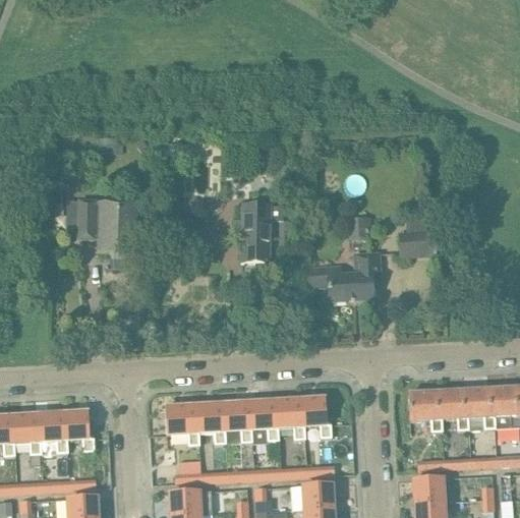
[(100,150),(117,150),(117,139),(100,138),(100,150)]
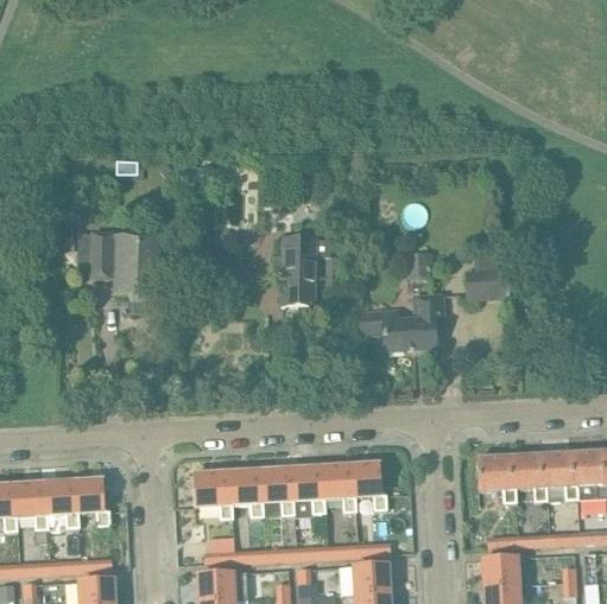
[(168,164),(162,169),(168,176),(174,171),(168,164)]
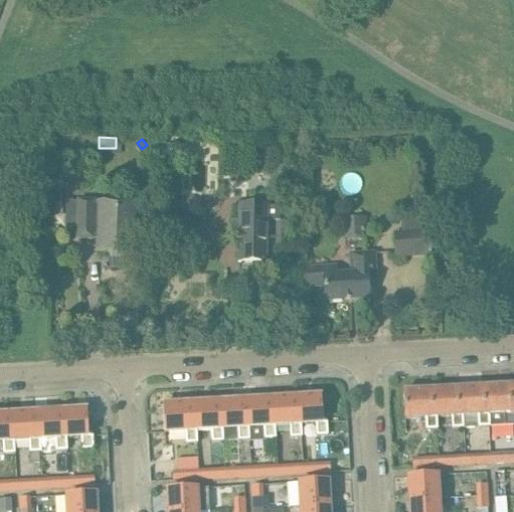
[(136,199),(99,198),(99,199),(78,199),(77,236),(98,237),(98,247),(111,248),(111,266),(134,266),(136,199)]
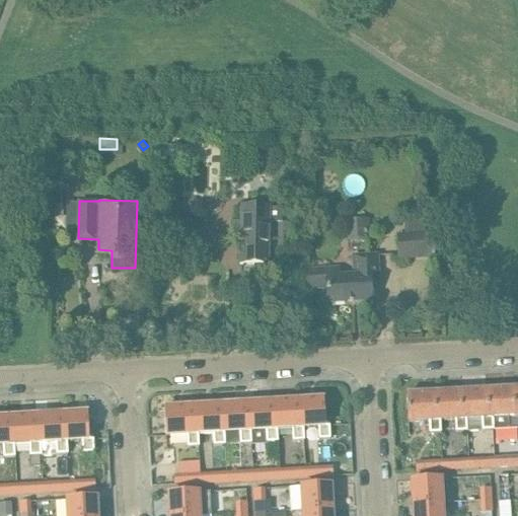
[(55,202),(55,213),(64,213),(64,202),(55,202)]
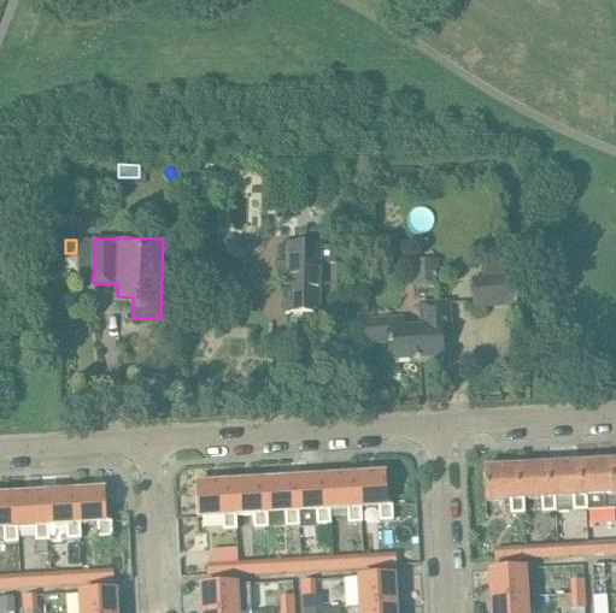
[(335,245),(286,243),(286,261),(277,261),(277,280),(286,280),(286,311),(320,312),(320,261),(332,261),(332,293),(345,293),(345,263),(335,263),(335,245)]
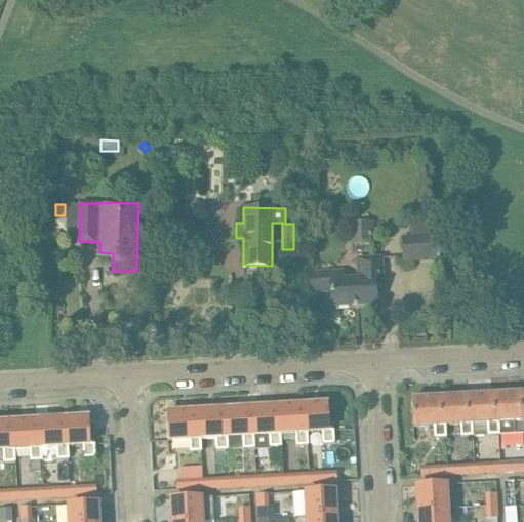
[(374,240),(373,221),(351,222),(352,242),(374,240)]
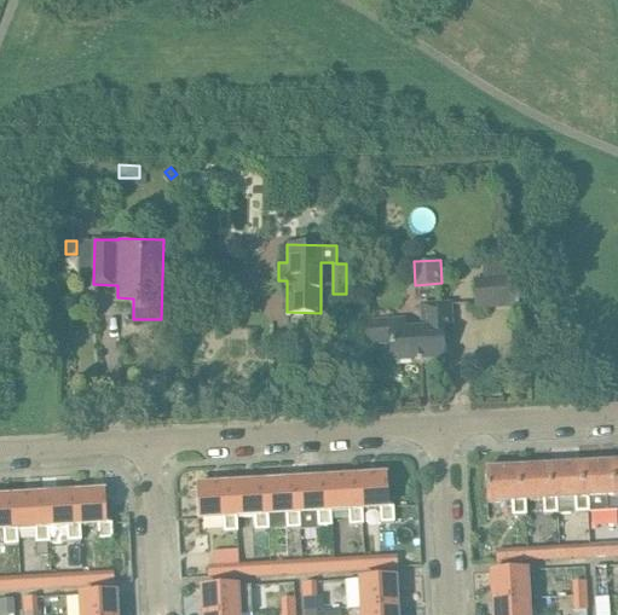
[(513,277),(512,260),(483,261),(484,278),(475,279),(477,306),(518,303),(517,277),(513,277)]
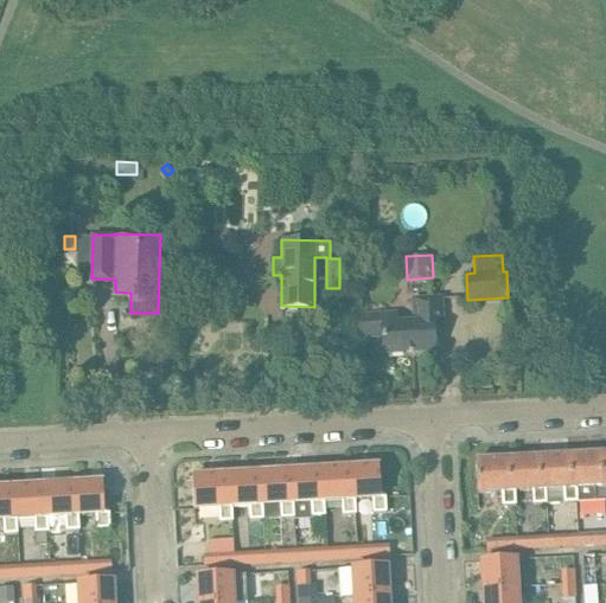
[(444,326),(442,296),(414,297),(415,321),(393,322),(393,312),(358,313),(359,335),(383,334),(384,352),(435,350),(434,327),(444,326)]
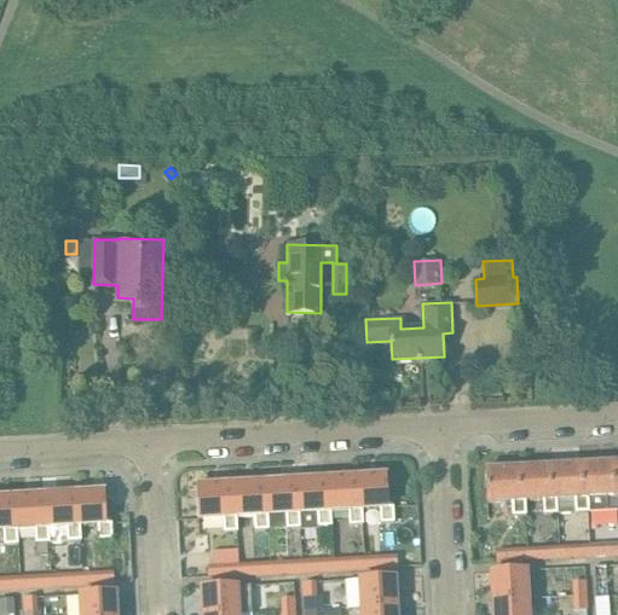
[(589,495),(589,510),(617,508),(617,493),(613,494),(612,460),(581,462),(583,495),(589,495)]
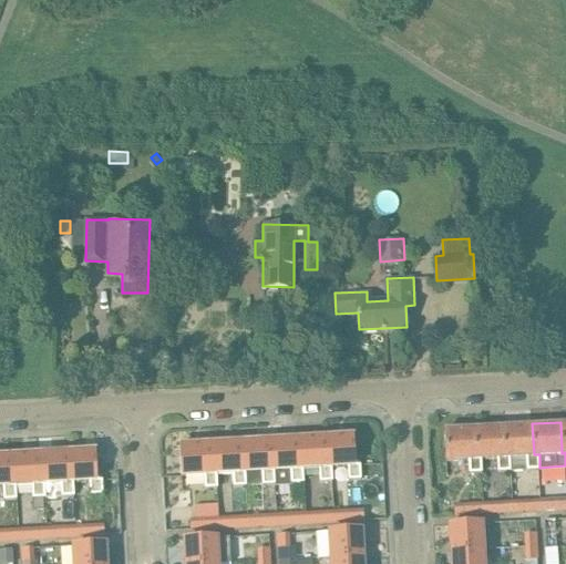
[(534,454),(532,423),(503,426),(504,457),(511,457),(511,469),(539,468),(539,454),(534,454)]
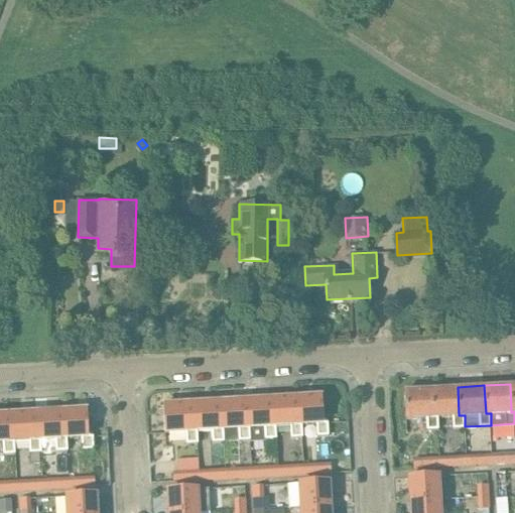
[(438,416),(454,415),(455,427),(465,426),(465,415),(459,415),(458,387),(431,388),(433,416),(438,416)]
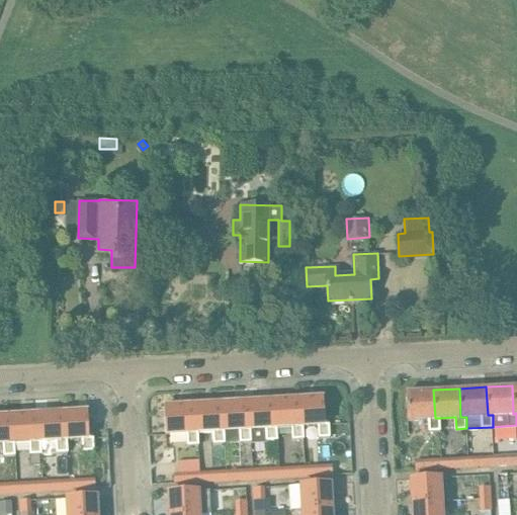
[(440,418),(435,418),(433,390),(407,392),(408,420),(428,419),(428,430),(440,430),(440,418)]
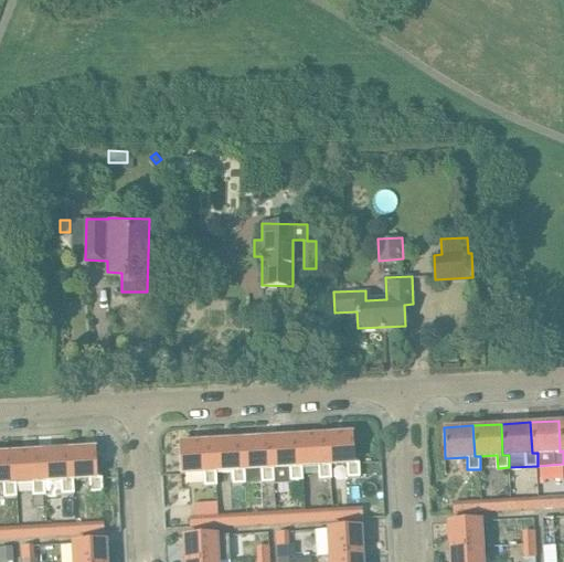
[(354,462),(353,432),(323,434),(326,464),(331,463),(332,477),(361,476),(360,462),(354,462)]
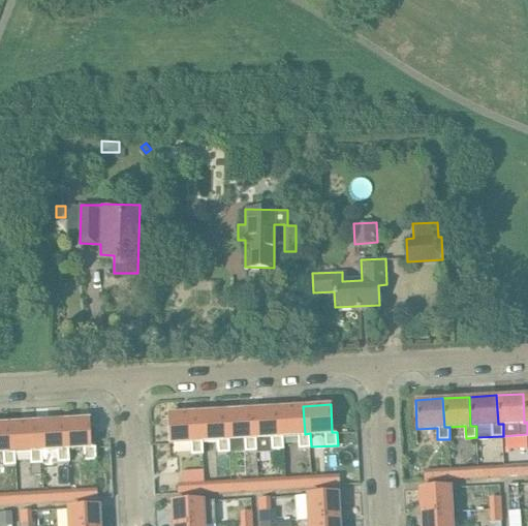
[(303,406),(276,407),(278,436),(283,435),(298,435),(298,447),(311,446),(310,433),(305,434),(303,406)]
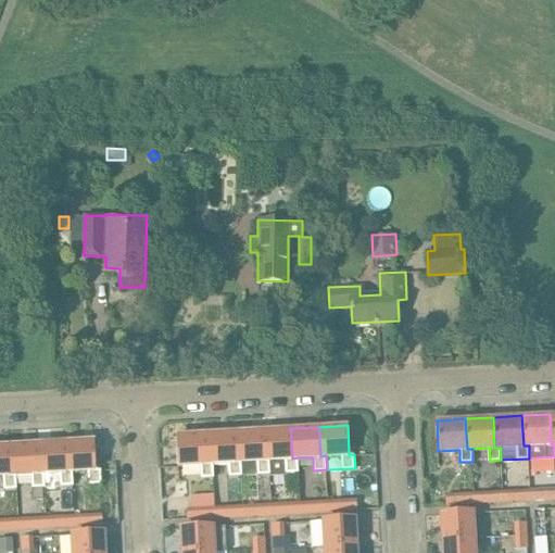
[(269,460),(269,473),(269,476),(287,475),(287,472),(299,470),(298,457),(292,459),(290,428),(262,430),(264,460),(269,460)]
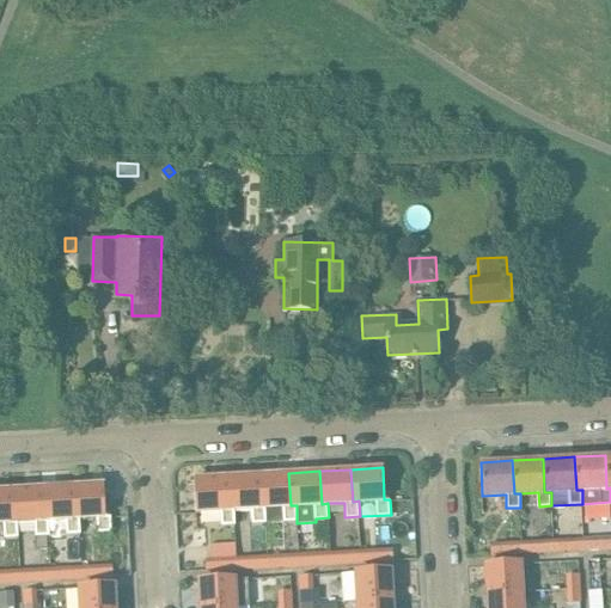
[(291,505),(288,473),(257,474),(260,508),(264,508),(264,507),(283,505),(283,520),(297,520),(297,505),(291,505)]
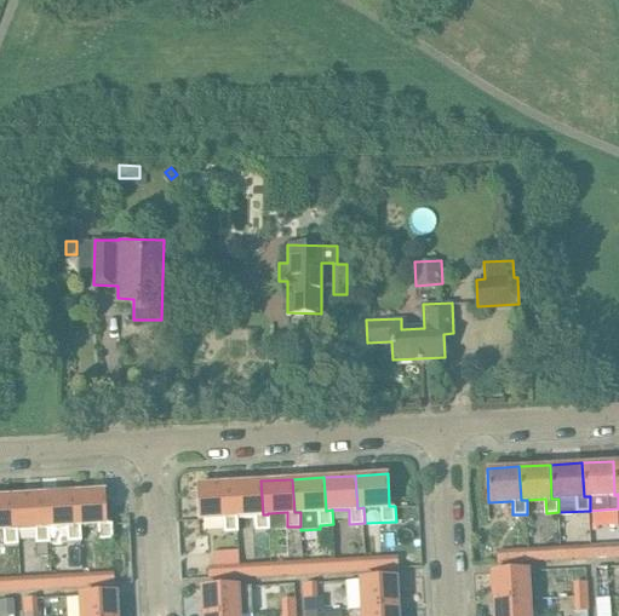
[(256,514),(256,529),(269,528),(268,514),(263,514),(261,481),(229,483),(231,517),(236,516),(256,514)]
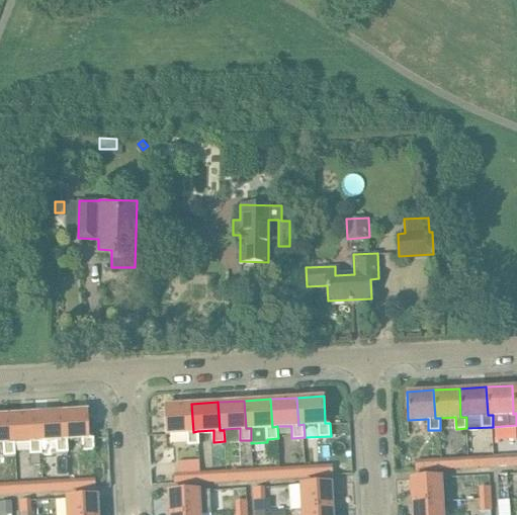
[(193,432),(191,404),(165,405),(166,433),(187,432),(188,444),(198,443),(197,431),(193,432)]
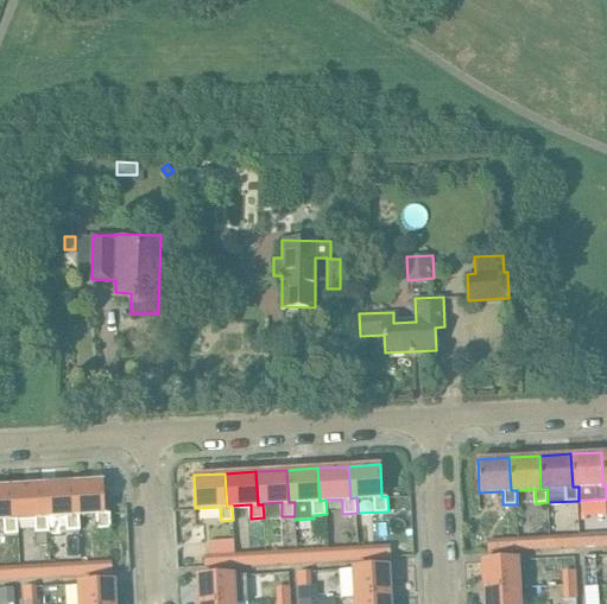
[(78,514),(96,513),(97,528),(112,527),(111,512),(105,513),(102,481),(71,482),(73,514),(78,514)]
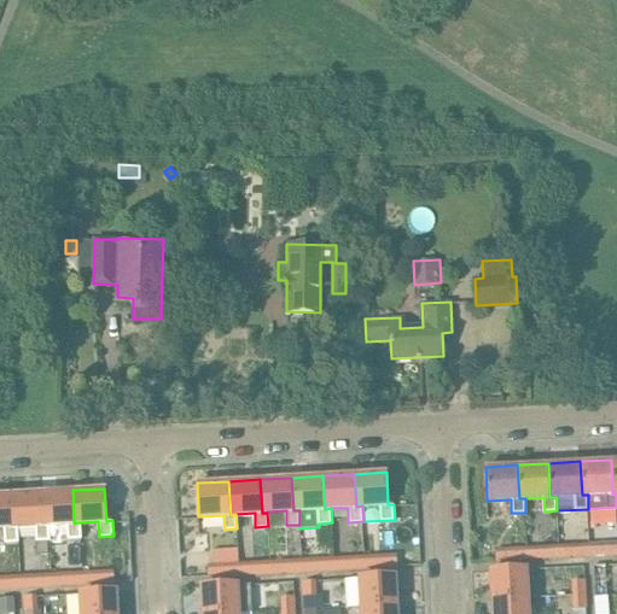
[(42,525),(48,524),(67,522),(68,538),(81,537),(80,522),(74,522),(73,490),(47,491),(41,492),(42,525)]
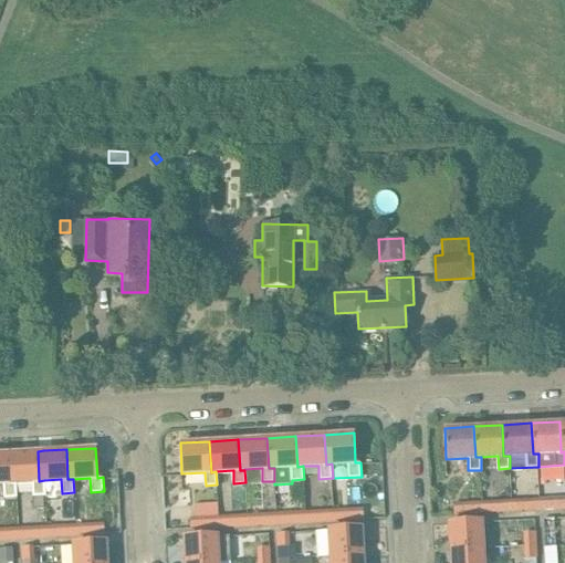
[(10,482),(16,482),(32,481),(33,508),(45,507),(44,494),(45,494),(44,480),(39,481),(38,451),(13,452),(9,452),(10,482)]
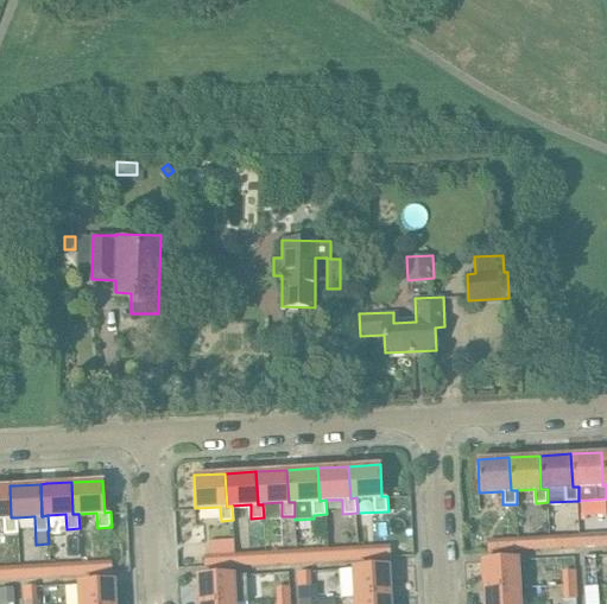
[(0,533),(18,532),(17,517),(11,517),(10,485),(0,485),(0,533)]
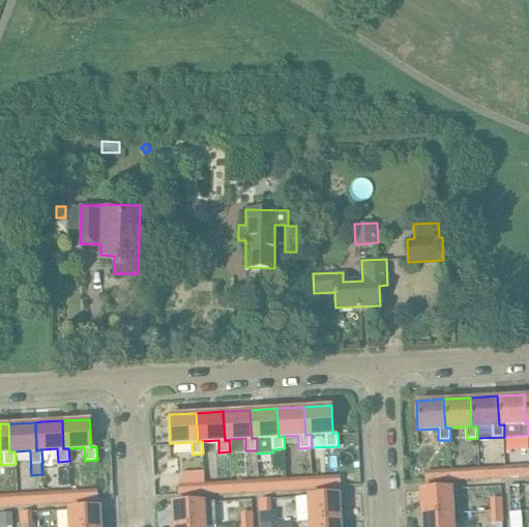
[(320,476),(319,452),(313,454),(314,476),(315,486),(341,485),(341,475),(320,476)]
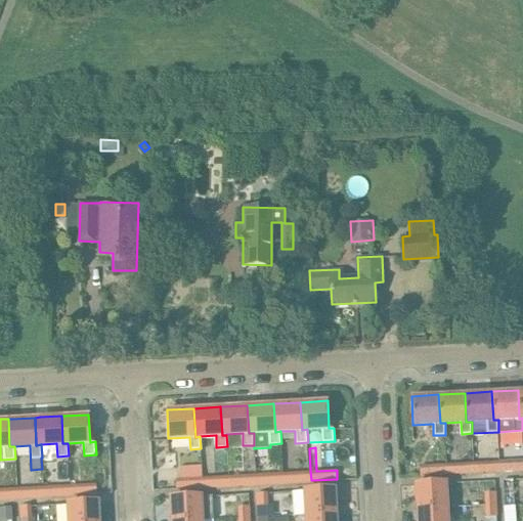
[(500,471),(522,469),(522,458),(500,460),(500,464),(500,471)]
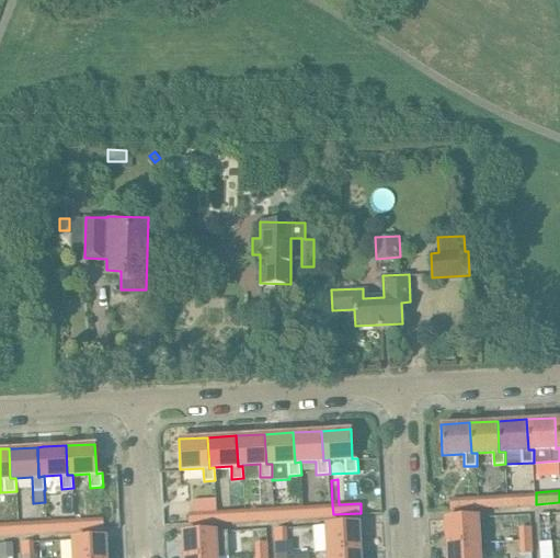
[(502,505),(536,504),(536,497),(536,492),(501,494),(502,499),(502,505)]
